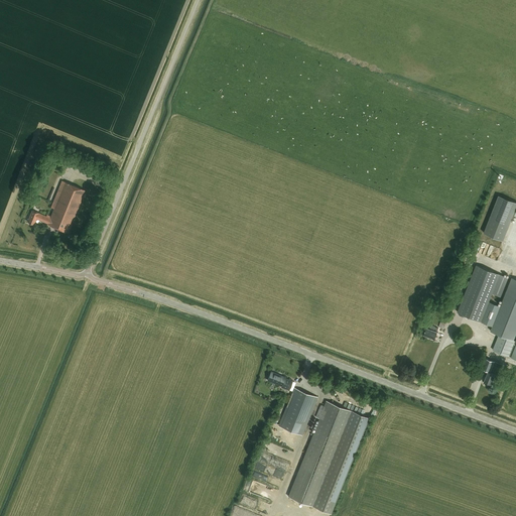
[(69,233),(86,190),(62,180),(51,208),(54,209),(51,217),(47,215),(46,216),(31,210),(27,222),(33,224),(36,218),(48,223),(47,225),(69,233)]
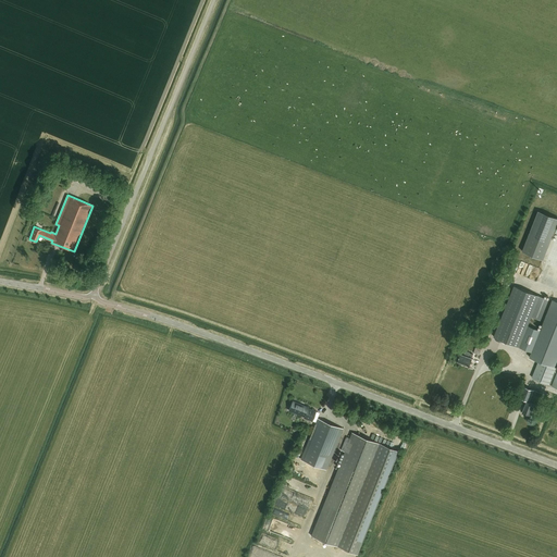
[(543,260),(556,224),(556,218),(539,210),(522,251),(543,260)]
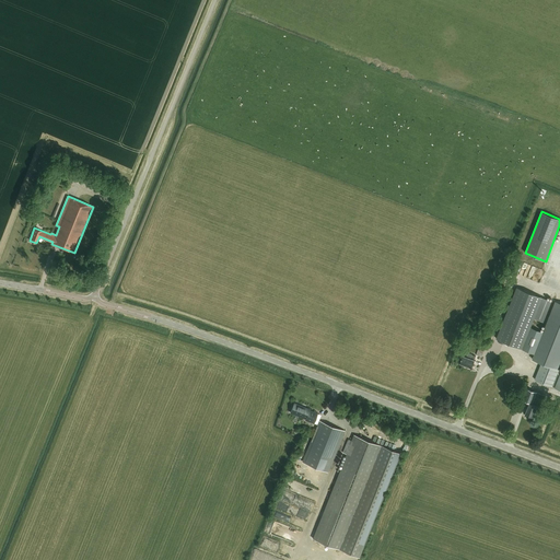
[(521,275),(532,278),(534,271),(536,266),(524,263),(521,275)]
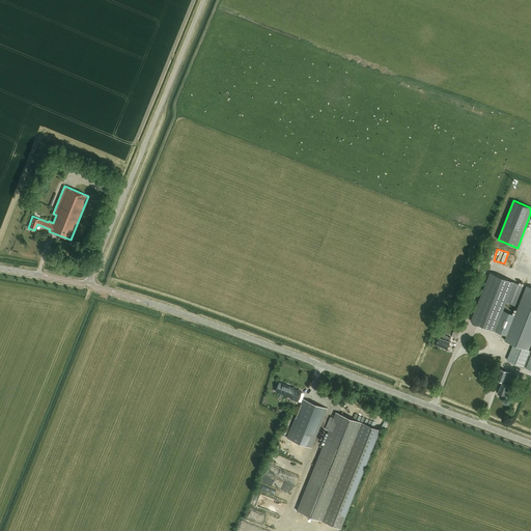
[(522,268),(530,270),(530,266),(530,251),(528,250),(522,268)]
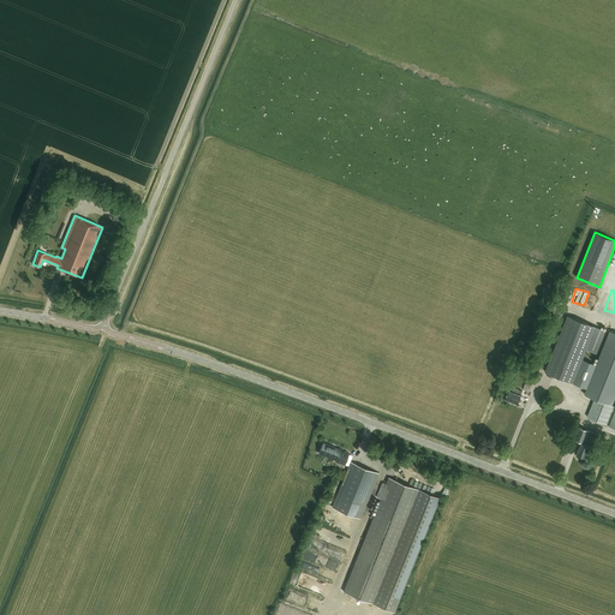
[(597,353),(607,330),(568,316),(549,365),(548,365),(545,372),(573,382),(583,359),(586,350),(597,353)]
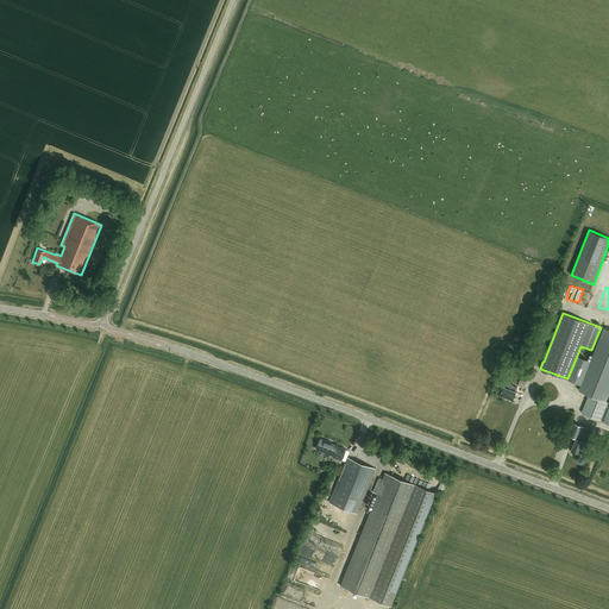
[(577,356),(567,378),(582,384),(579,389),(589,394),(582,412),(601,419),(608,402),(608,401),(607,401),(608,395),(608,327),(604,326),(591,360),(577,356)]
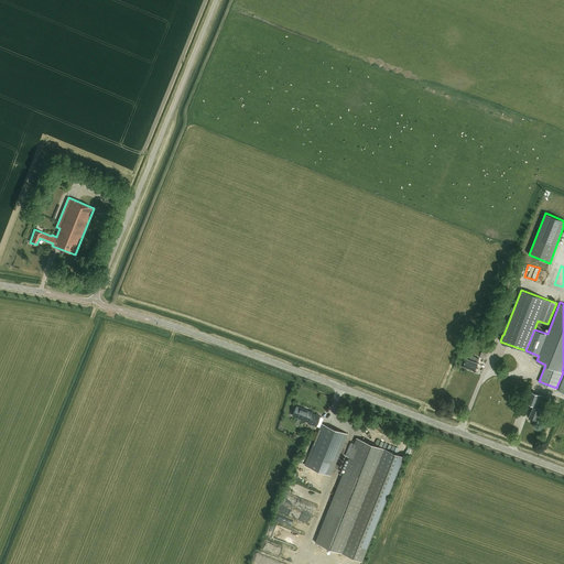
[(475,370),(479,358),(476,357),(474,361),(466,358),(464,366),(475,370)]
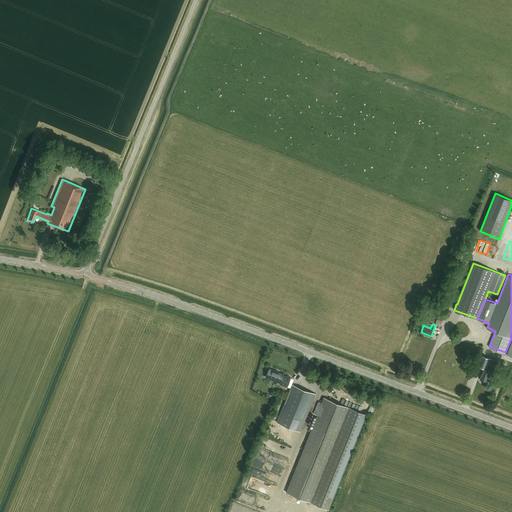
[(476,366),(484,369),(480,378),(487,381),(490,374),(493,376),(494,373),(495,373),(499,361),(481,355),(479,361),(478,361),(476,366)]
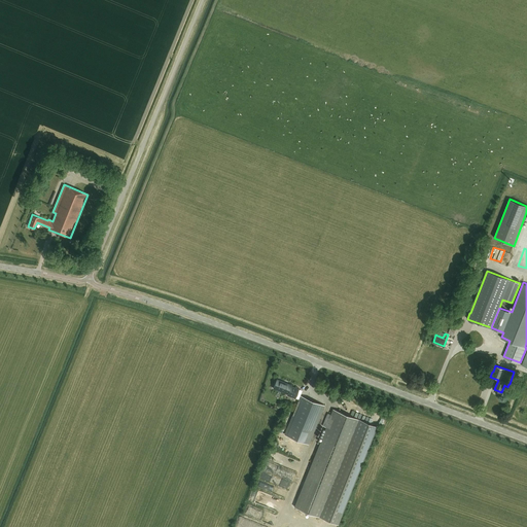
[(287,395),(295,398),(300,389),(291,386),(292,385),(277,379),(273,388),(287,394),(287,395)]
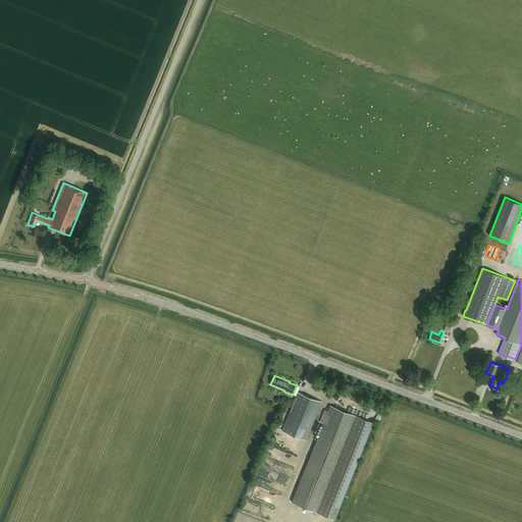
[(297,393),(281,430),(305,439),(320,402),(297,393)]
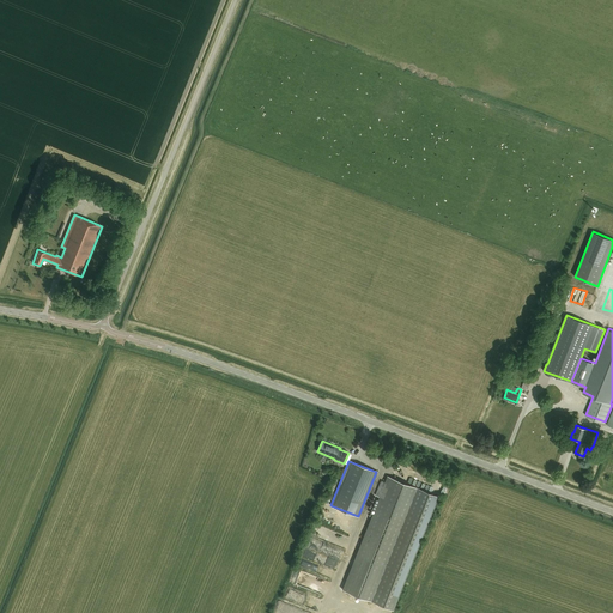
[(438,496),(387,475),(343,589),(394,610),(438,496)]
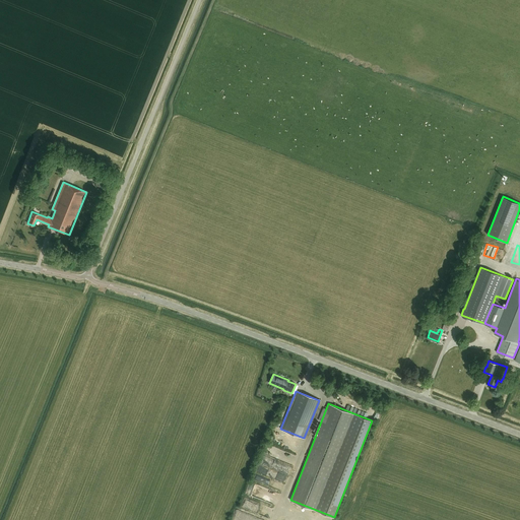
All buildings are outlined.
